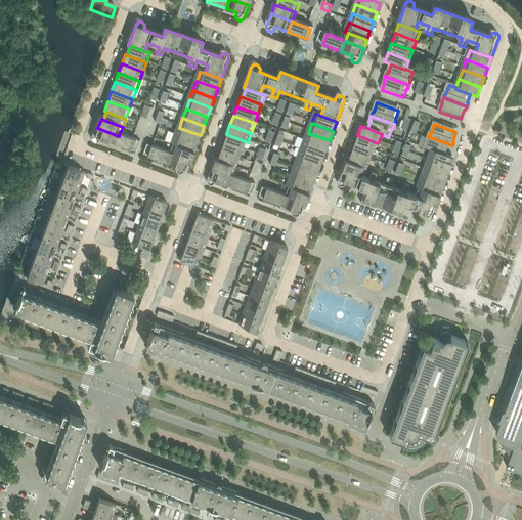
[(115,145),(119,136),(97,128),(93,140),(93,141),(93,142),(93,143),(94,144),(95,144),(95,145),(96,145),(97,145),(98,145),(99,145),(100,144),(101,143),(102,141),(115,145)]
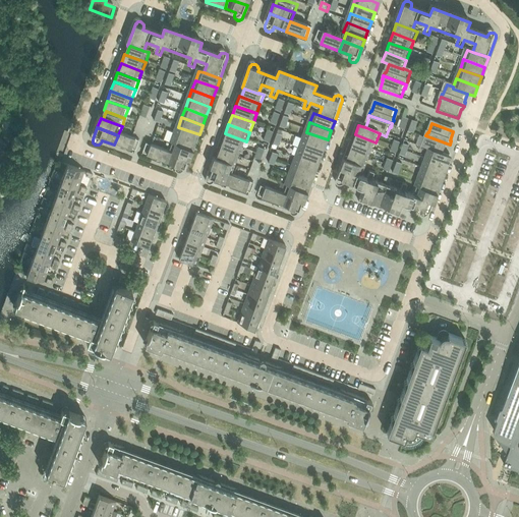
[(178,127),(174,136),(195,145),(199,134),(178,127)]
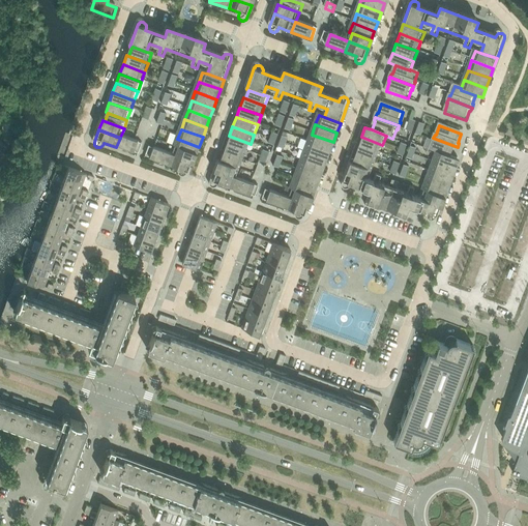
[(309,144),(329,151),(333,142),(312,135),(309,144)]
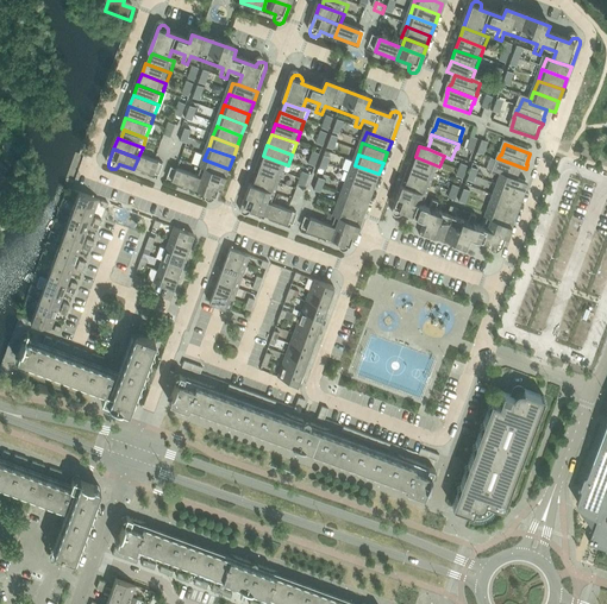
[(263,156),(260,167),(283,176),(288,165),(263,156)]
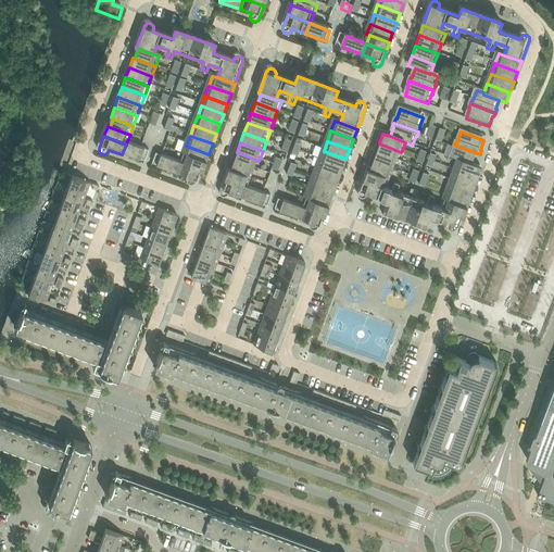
[(126,145),(122,154),(142,162),(146,151),(126,143),(126,145)]
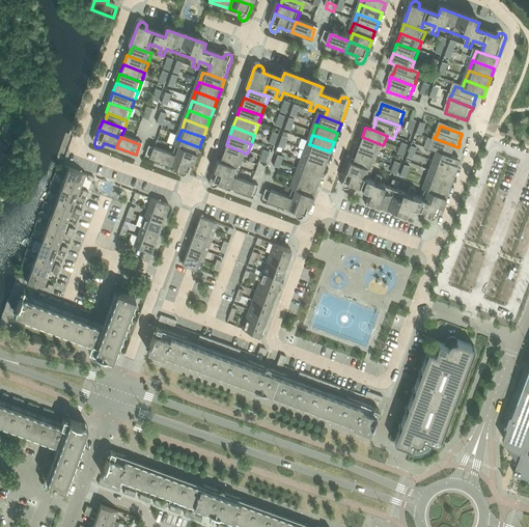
[(362,137),(358,146),(380,155),(383,145),(362,137)]
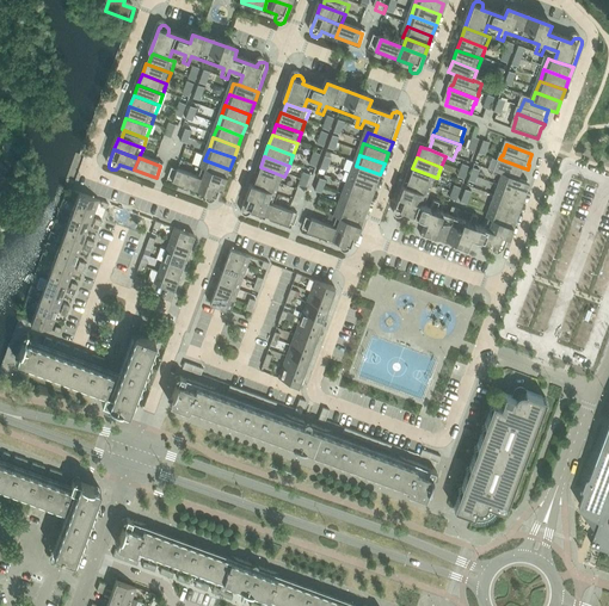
[(504,177),(521,183),(524,173),(526,174),(528,169),(499,159),(498,164),(499,165),(496,175),(504,178),(504,177)]
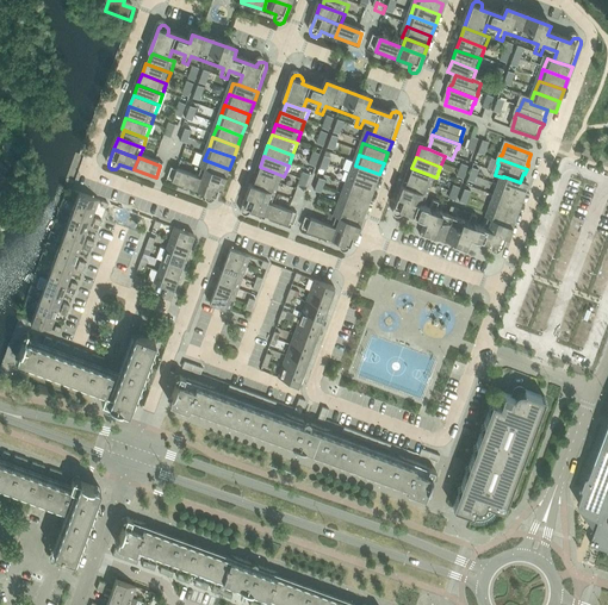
[(229,169),(204,160),(200,170),(203,170),(203,172),(225,180),(229,169)]
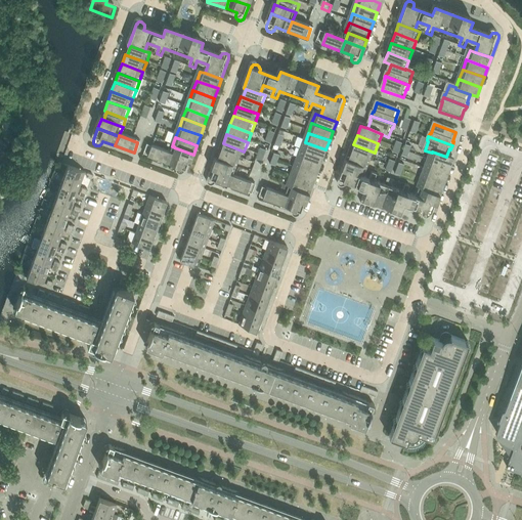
[(301,152),(322,160),(325,149),(305,142),(301,152)]
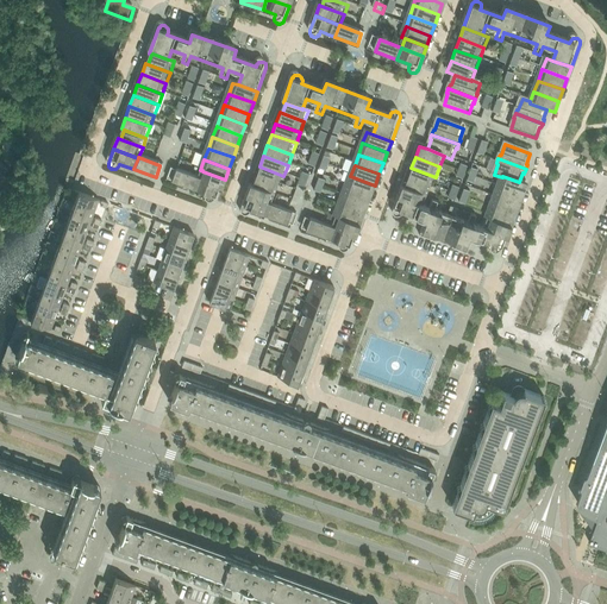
[(258,178),(280,187),(283,176),(260,167),(255,177),(258,178)]
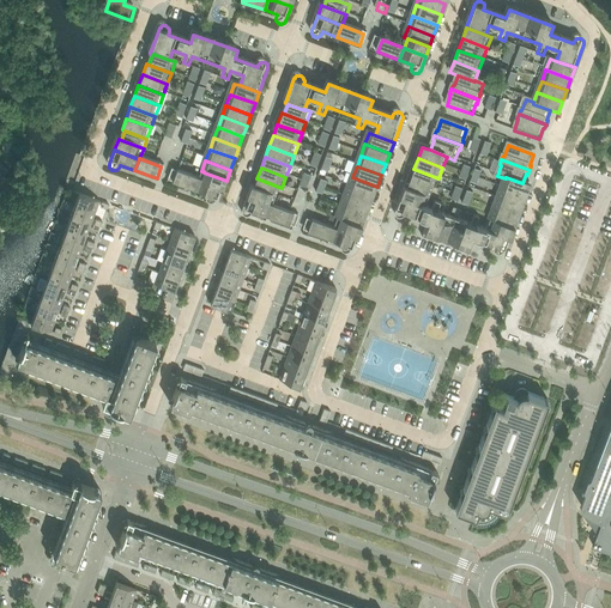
[(413,169),(410,181),(435,189),(439,178),(413,169)]
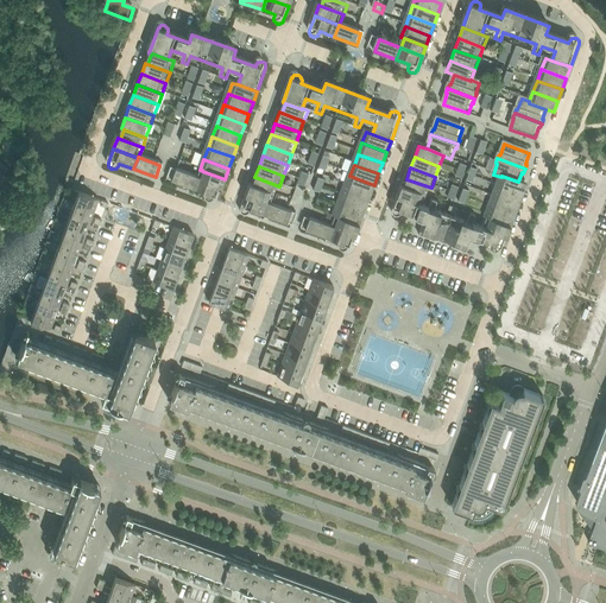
[(225,179),(202,171),(199,179),(200,179),(221,188),(225,179)]
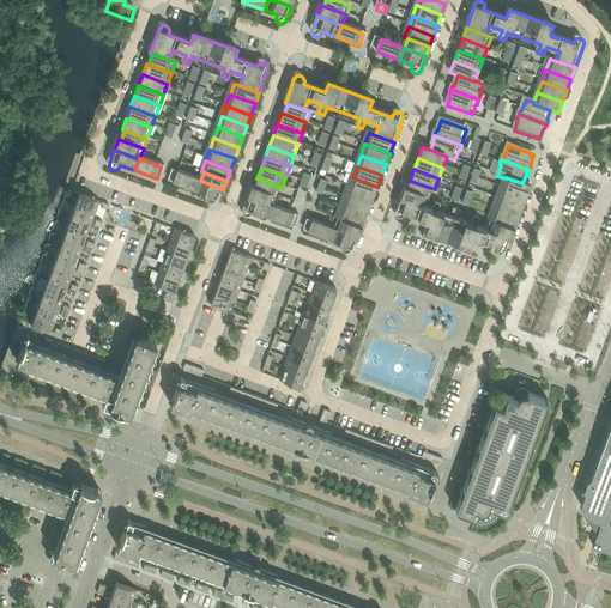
[(200,181),(179,174),(175,186),(197,194),(201,181),(200,181)]
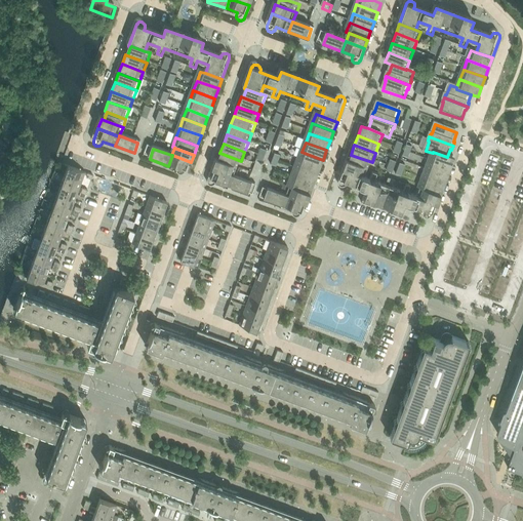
[(298,161),(320,169),(323,160),(302,152),(298,161)]
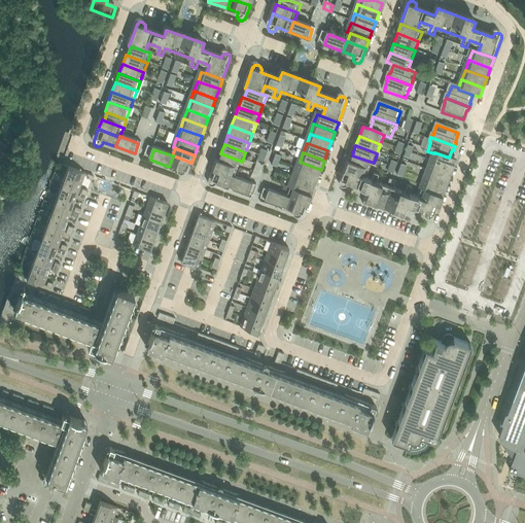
[(434,152),(434,153),(431,162),(452,170),(456,161),(449,158),(434,152)]
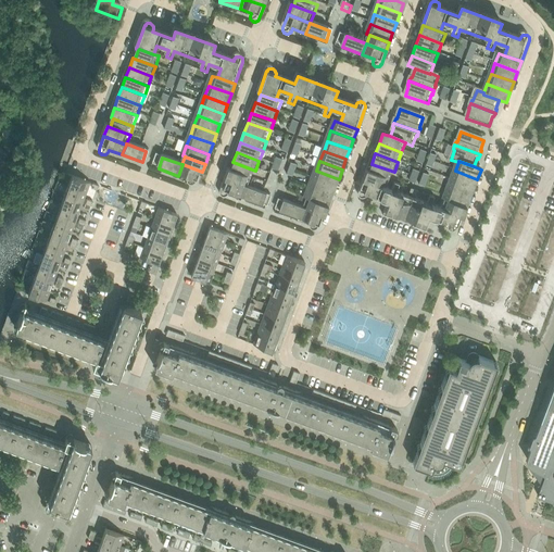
[(255,171),(236,163),(233,172),(252,179),(255,171)]
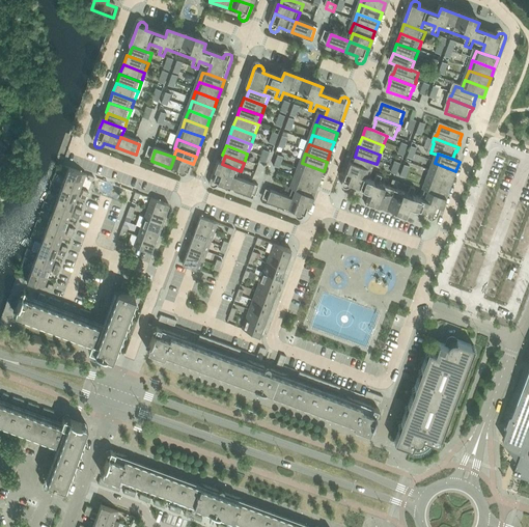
[(193,164),(174,157),(170,168),(181,171),(179,174),(179,175),(181,176),(181,177),(182,178),(183,179),(184,179),(185,179),(186,179),(187,178),(188,177),(189,176),(193,164)]
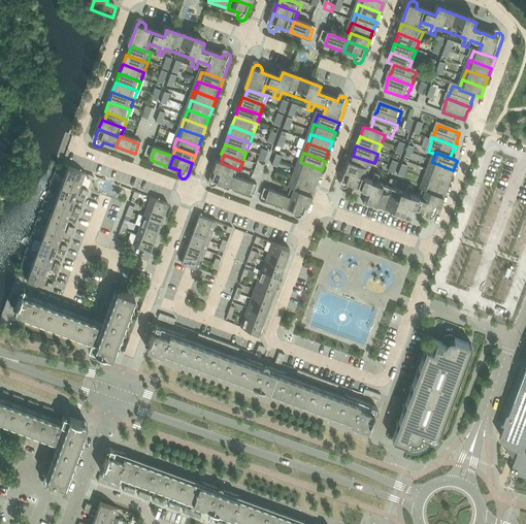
[(374,163),(353,156),(349,165),(370,173),(374,163)]
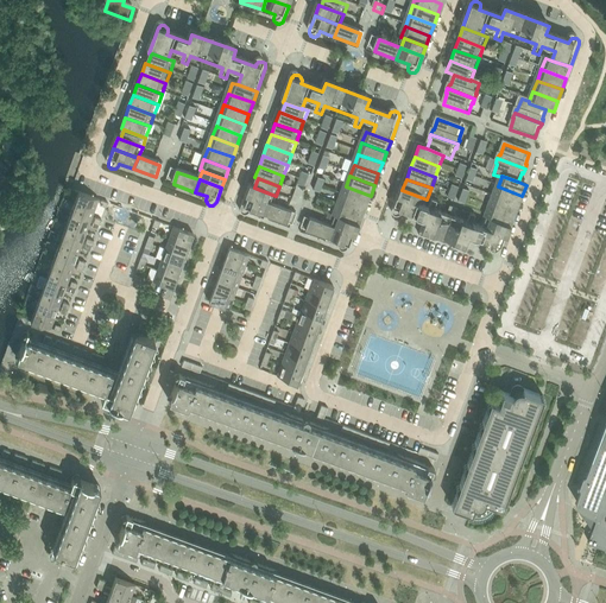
[(247,198),(272,207),(276,196),(254,188),(251,186),(247,198)]
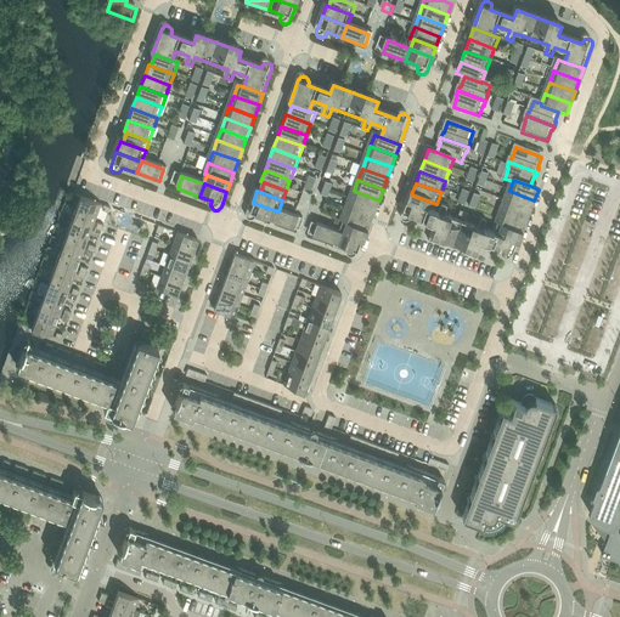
[(349,202),(375,211),(379,201),(354,191),(349,202)]
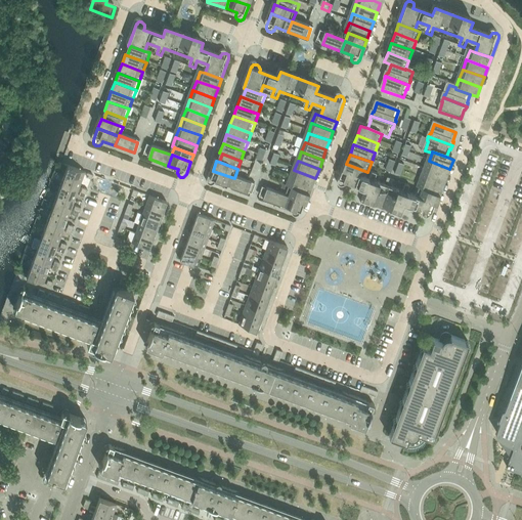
[(425,171),(446,179),(449,169),(429,161),(425,171)]
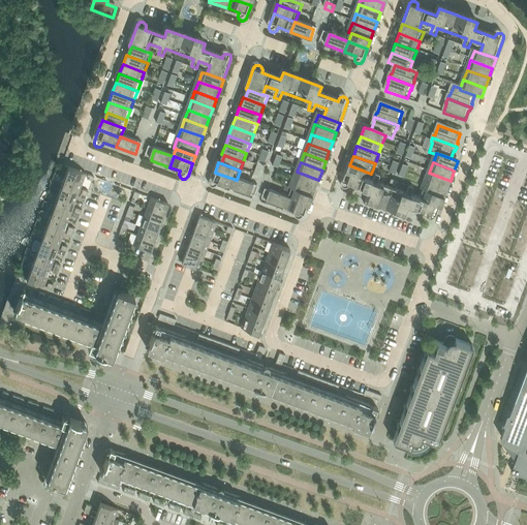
[(368,181),(371,174),(349,165),(346,174),(368,182),(368,181)]
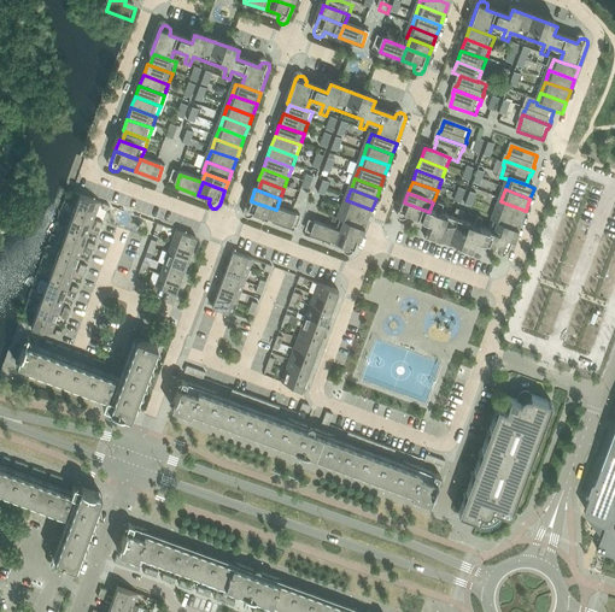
[(77,211),(98,218),(103,206),(82,199),(77,211)]
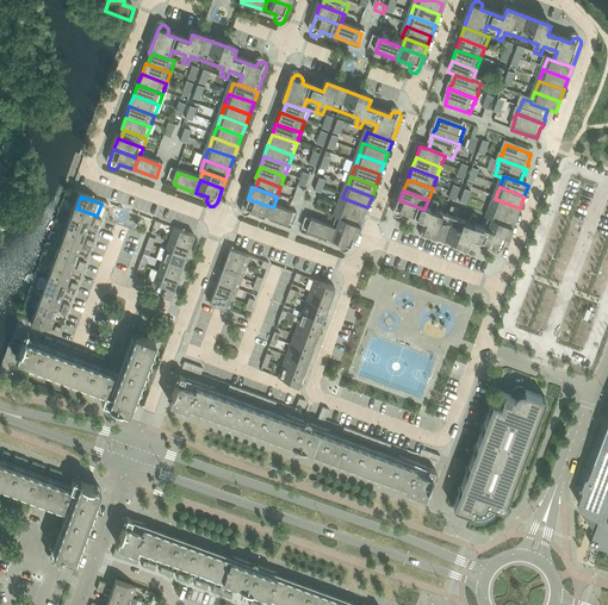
[(339,210),(364,218),(367,207),(342,198),(339,210)]
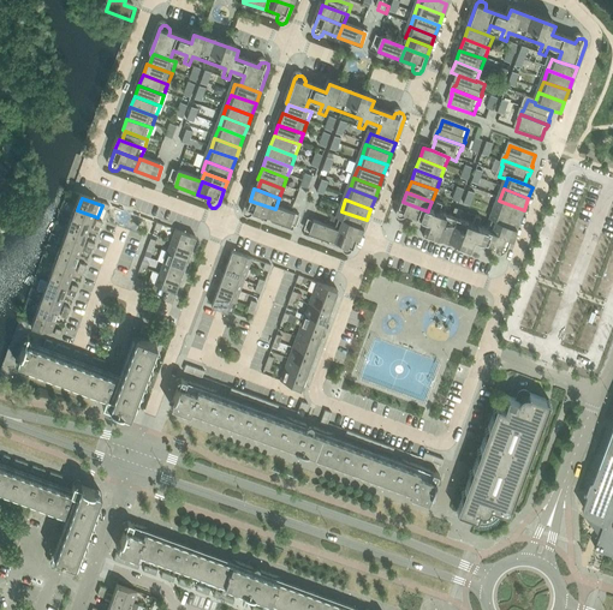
[(275,209),(250,201),(245,214),(244,215),(244,217),(245,217),(245,219),(248,220),(248,221),(250,221),(251,221),(253,220),(254,220),(254,219),(255,217),(255,215),(271,221),(275,209)]
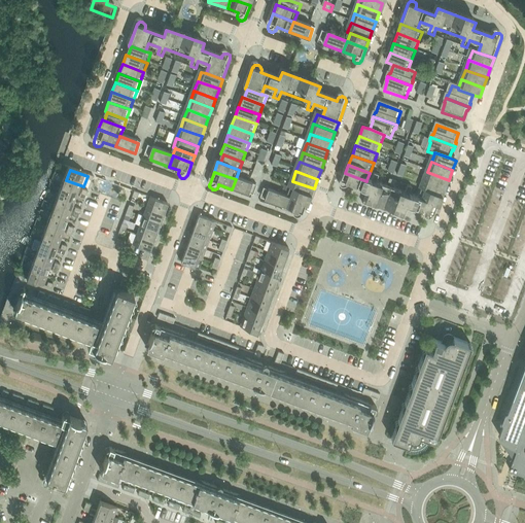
[(424,181),(445,189),(449,180),(427,172),(424,181)]
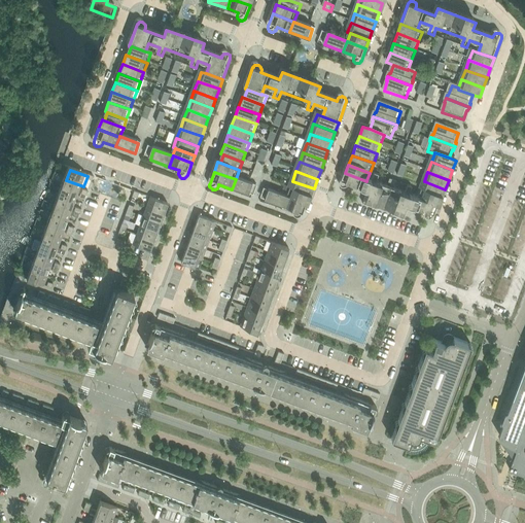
[(363,190),(366,181),(345,173),(341,184),(341,185),(341,186),(341,187),(341,188),(342,188),(342,189),(343,189),(344,190),(345,190),(346,190),(347,190),(348,189),(349,188),(349,187),(350,185),(363,190)]
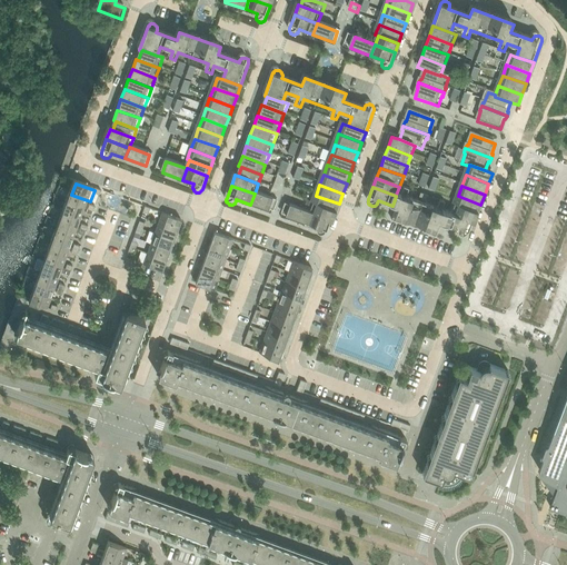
[(403,197),(396,195),(396,196),(393,206),(399,209),(394,224),(405,227),(406,222),(425,229),(424,235),(435,238),(440,224),(447,226),(450,215),(444,212),(447,206),(441,204),(439,211),(408,199),(411,192),(406,190),(403,197)]
